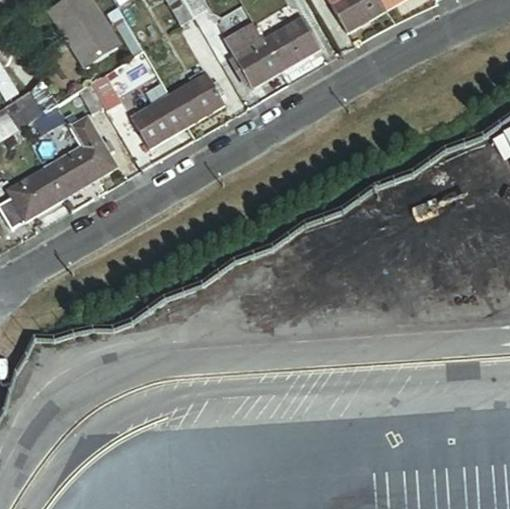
[(67,0),(48,13),(83,68),(116,46),(86,0),(67,0)]
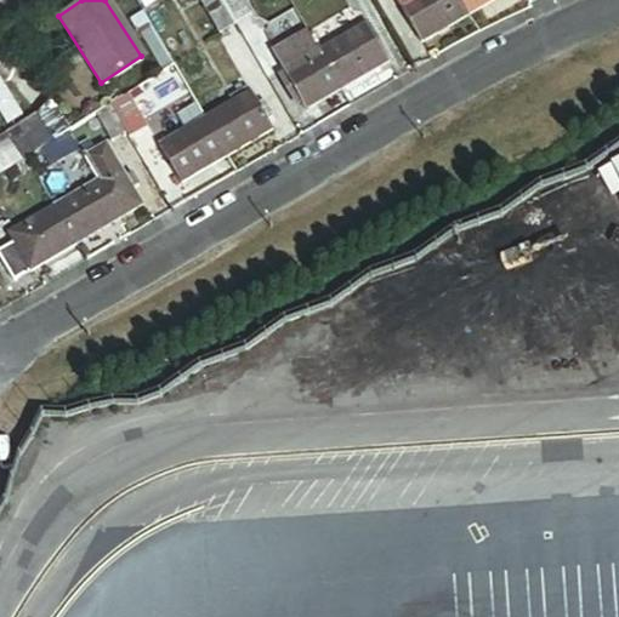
[(198,0),(216,30),(233,21),(220,0),(198,0)]
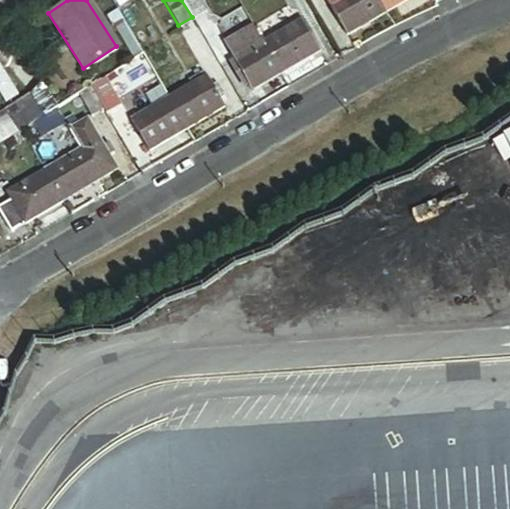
[(181,0),(192,17),(205,10),(199,0),(181,0)]
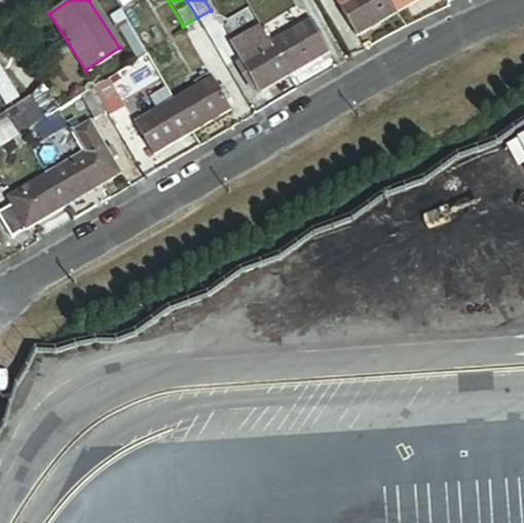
[(353,35),(396,9),(389,0),(348,0),(336,6),(353,35)]
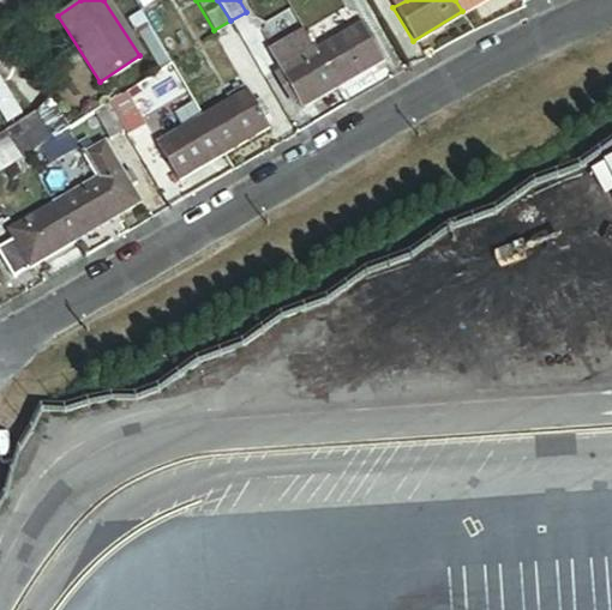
[(455,0),(462,11),(480,0),(455,0)]
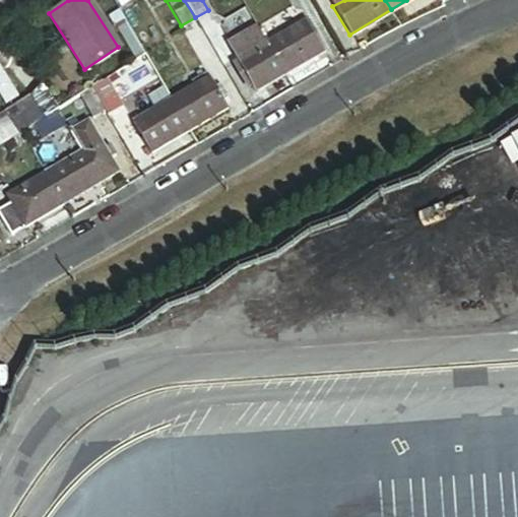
[(304,19),(266,42),(283,72),(322,50),(304,19)]
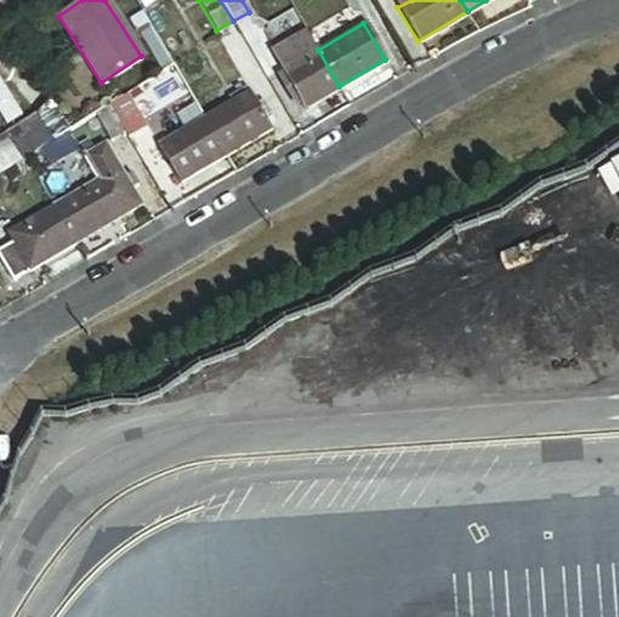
[(306,28),(272,49),(284,69),(318,50),(306,28)]
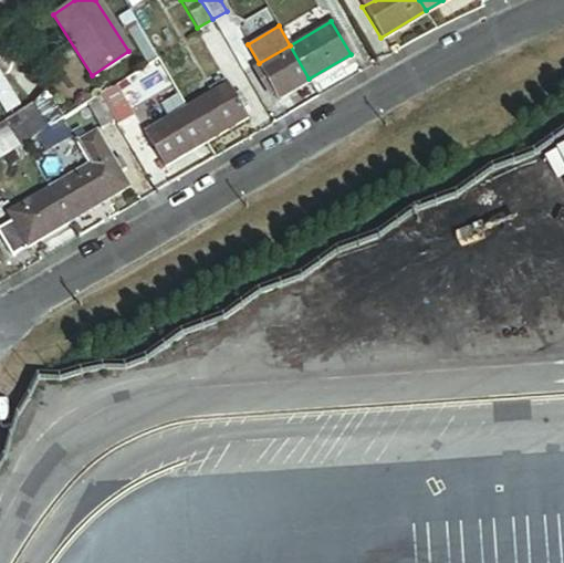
[(309,79),(290,45),(259,63),(252,68),(268,92),(274,87),(280,96),(309,79)]
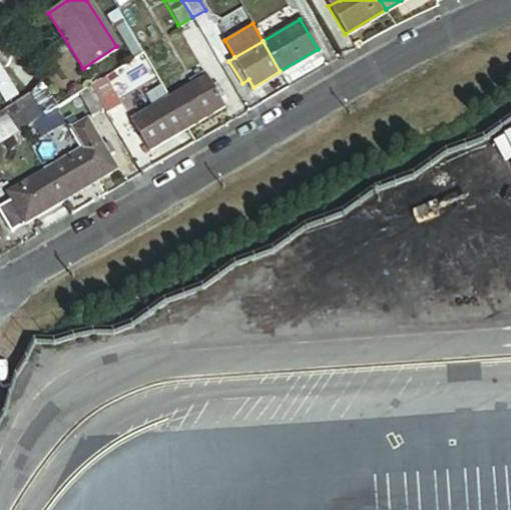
[(168,96),(186,127),(222,105),(216,96),(210,84),(201,70),(186,78),(189,83),(168,96)]
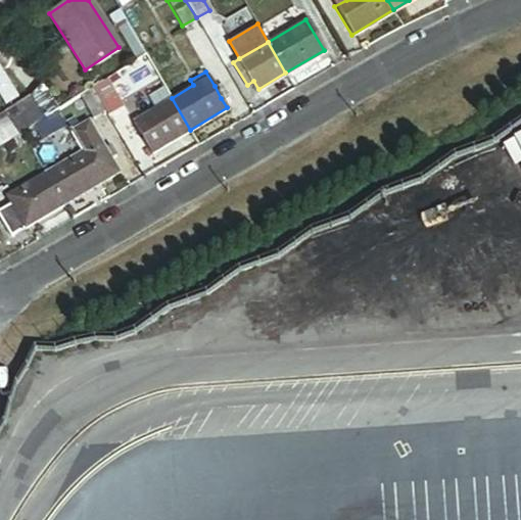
[(123,103),(106,77),(90,88),(103,110),(106,113),(123,103)]
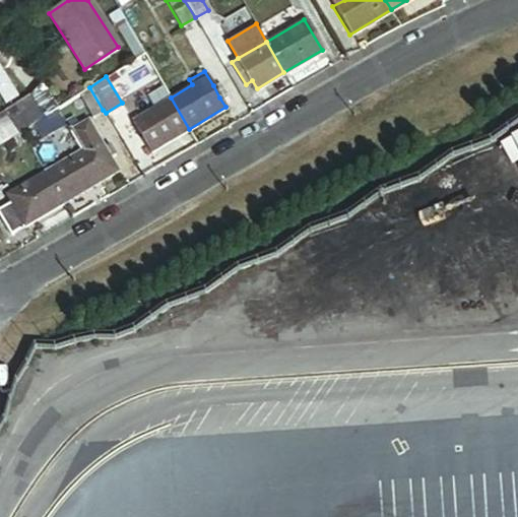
[(219,81),(213,85),(219,98),(227,92),(219,81)]
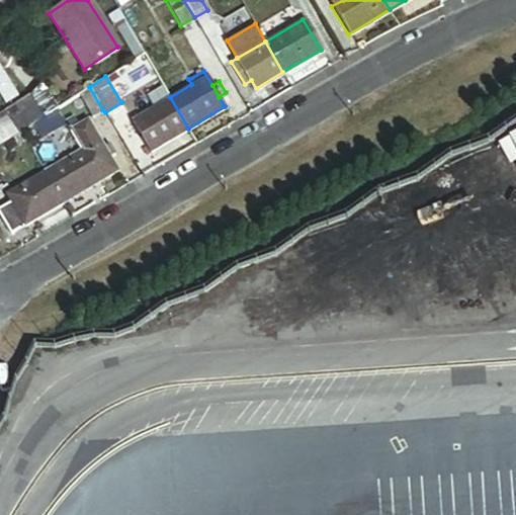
[(43,83),(29,91),(44,116),(58,108),(43,83)]
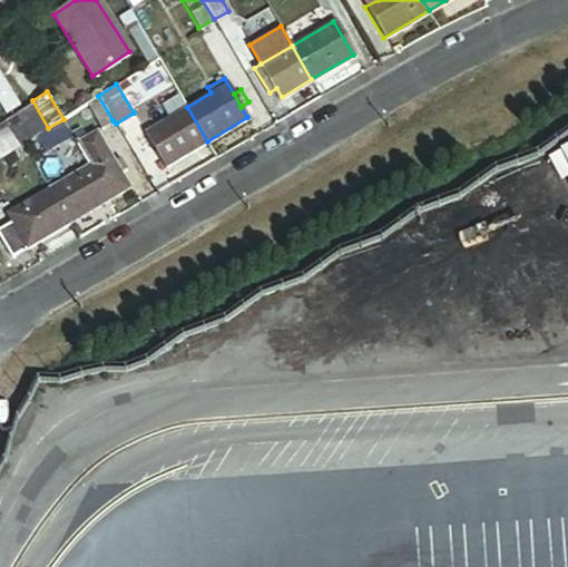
[(113,120),(98,96),(86,105),(100,128),(113,120)]
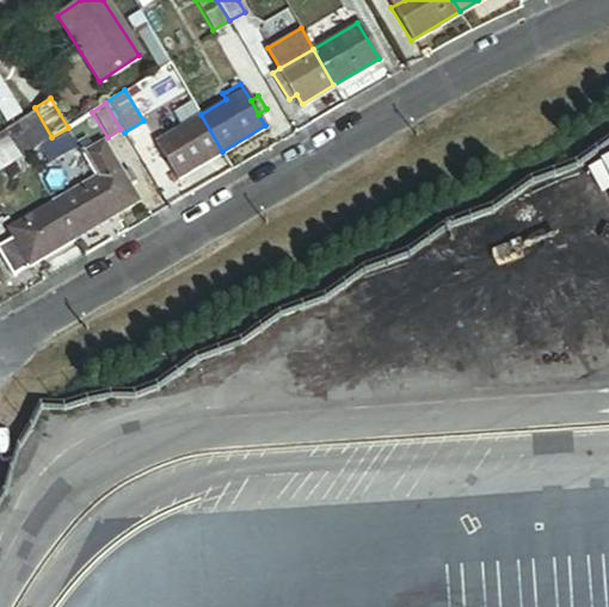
[(40,144),(51,137),(35,107),(0,130),(0,171),(24,155),(40,144)]
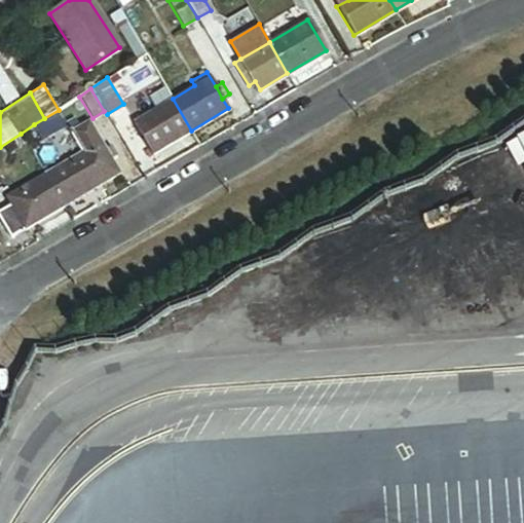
[(153,153),(191,131),(173,99),(134,121),(153,153)]
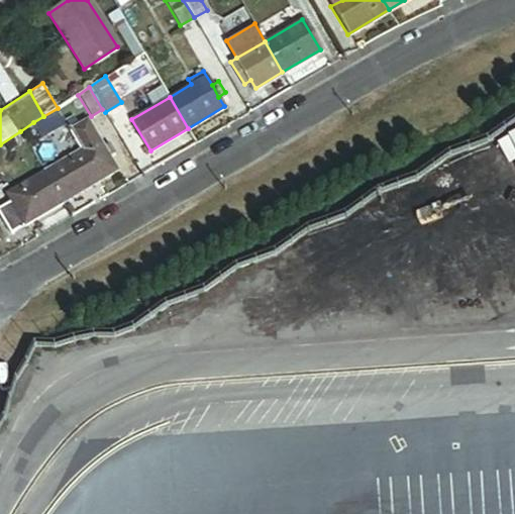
[(64,118),(58,108),(43,116),(50,127),(59,140),(72,133),(70,128),(64,118)]
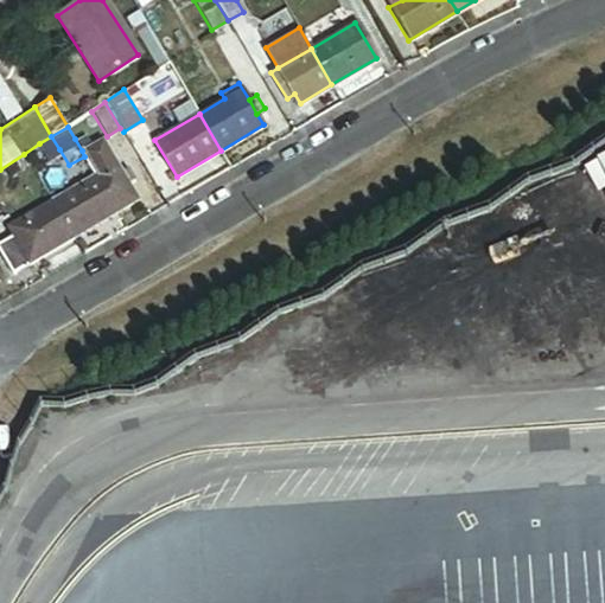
[(86,133),(75,139),(82,151),(91,145),(86,133)]
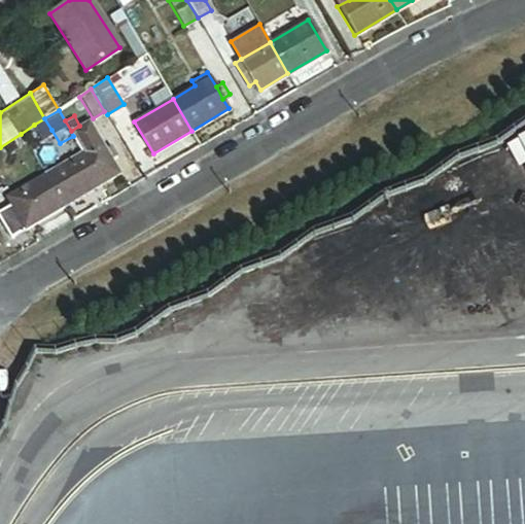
[(42,136),(51,130),(44,118),(34,125),(42,136)]
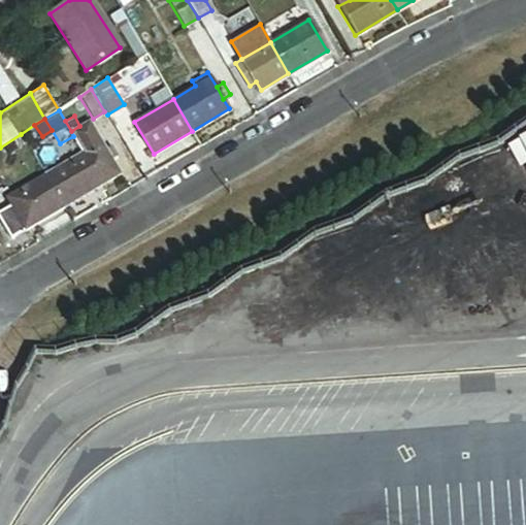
[(109,145),(104,149),(88,121),(79,126),(71,131),(73,136),(84,152),(102,183),(119,173),(111,160),(116,157),(109,145)]
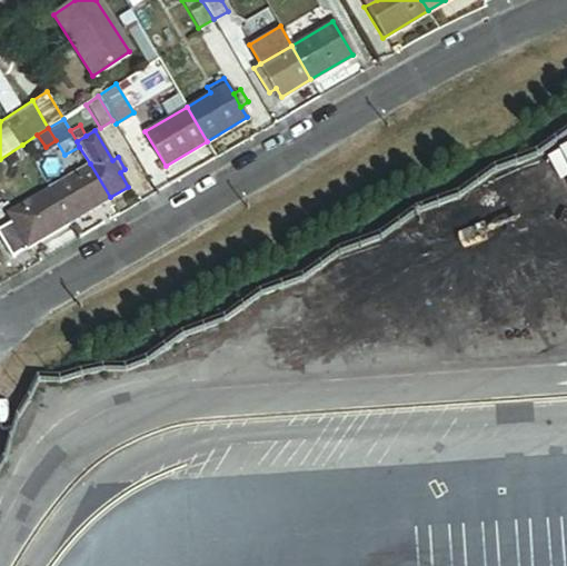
[(0,166),(11,184),(36,168),(22,145),(0,159),(0,166)]
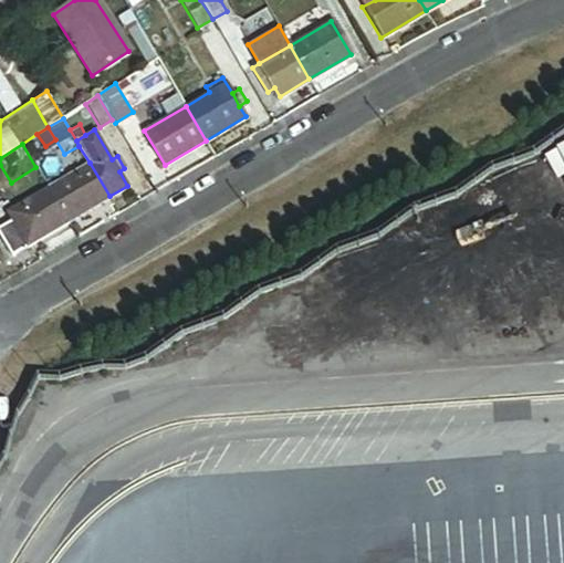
[(90,163),(48,187),(68,220),(110,196),(90,163)]
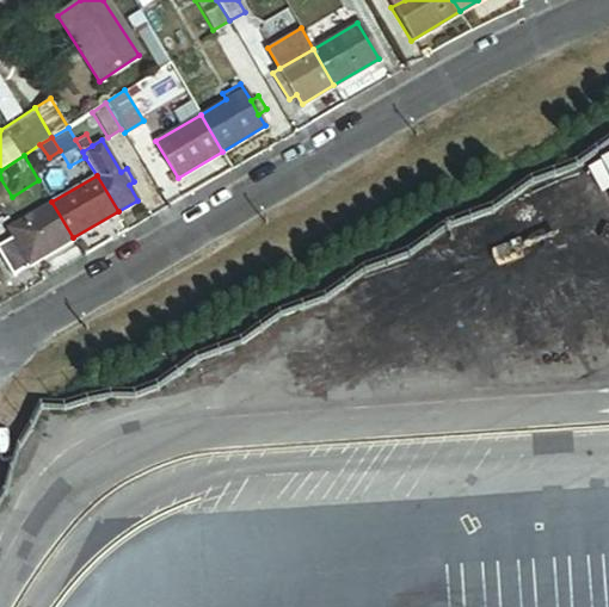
[(73,237),(51,202),(8,228),(12,236),(0,243),(0,253),(12,274),(73,237)]
